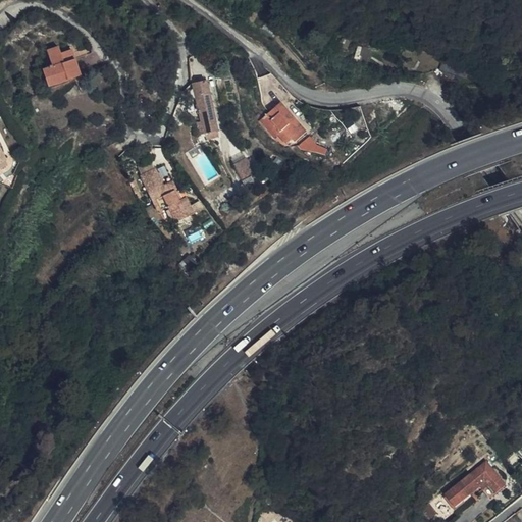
[(342,47),(345,40),(340,39),(340,40),(326,36),(324,41),(342,47)]
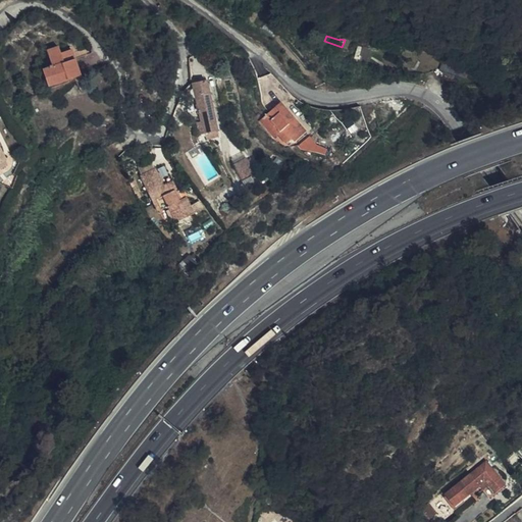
[(346,38),(345,40),(342,47),(348,49),(352,40),(346,38)]
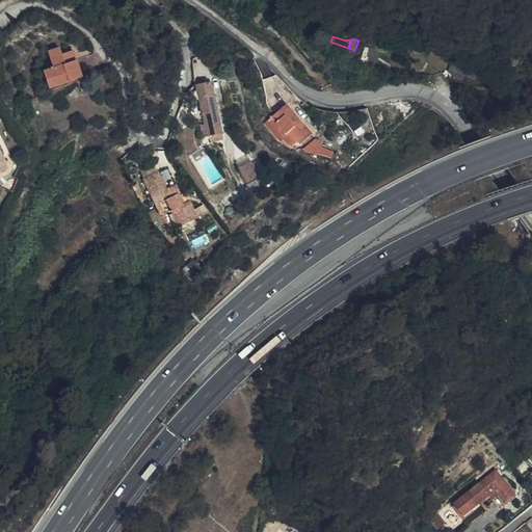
[(410,40),(405,52),(436,64),(442,51),(410,40)]
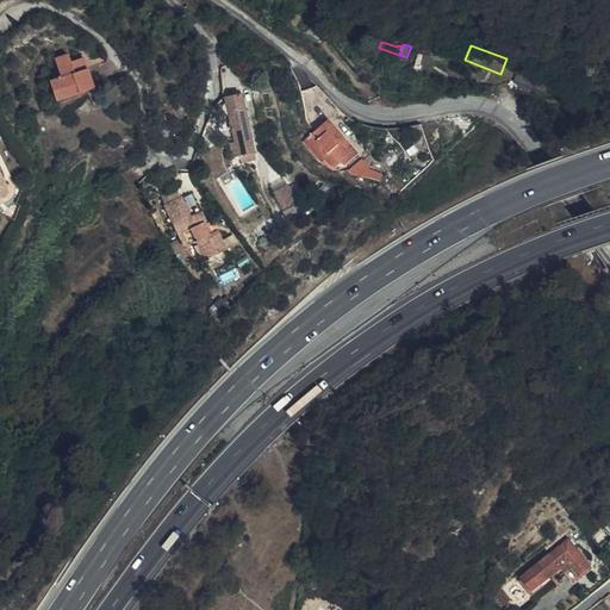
[(61,76),(50,80),(58,103),(95,88),(88,69),(83,58),(72,62),(69,54),(55,58),(61,76)]
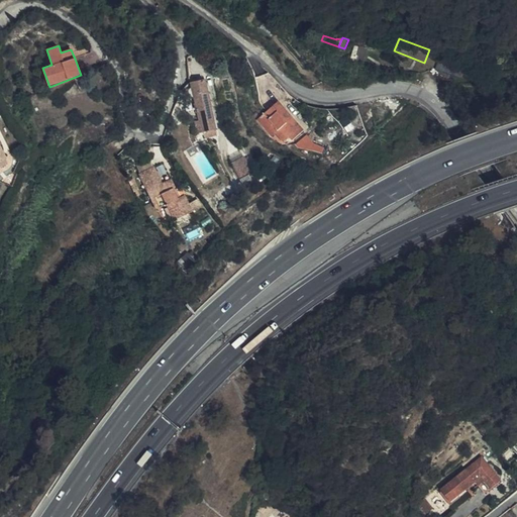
[(203,131),(214,128),(216,128),(203,79),(191,82),(194,96),(198,108),(197,109),(202,131),(203,131)]
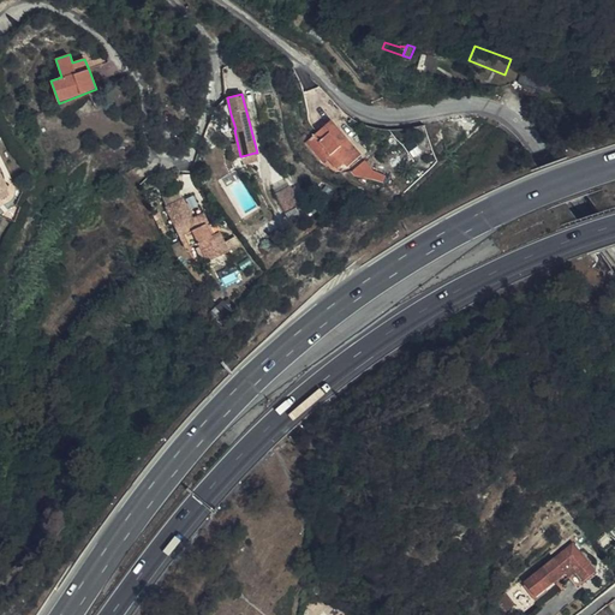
[(340,144),(344,141),(327,121),(303,143),(320,162),(324,157),(334,168),(340,163),(344,168),(353,159),(340,144)]
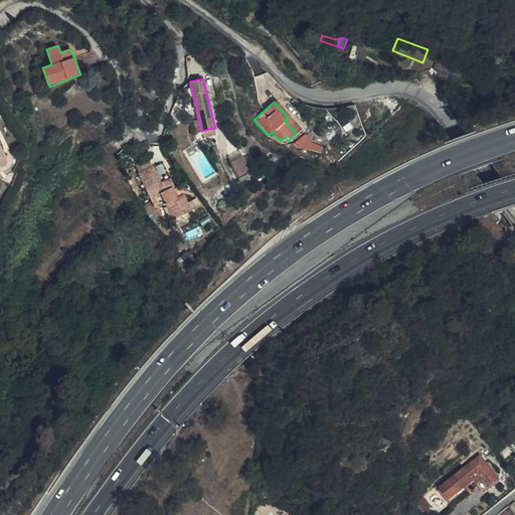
[(300,131),(288,118),(285,121),(296,133),(300,131)]
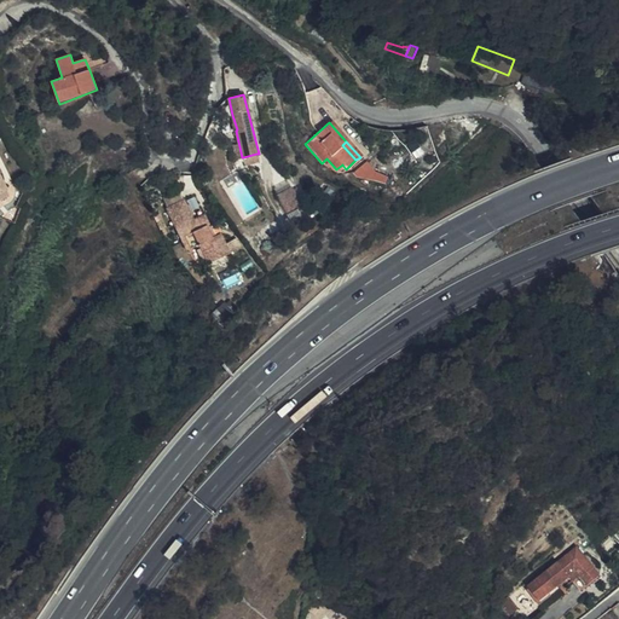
[(258,162),(256,154),(243,157),(244,165),(258,162)]
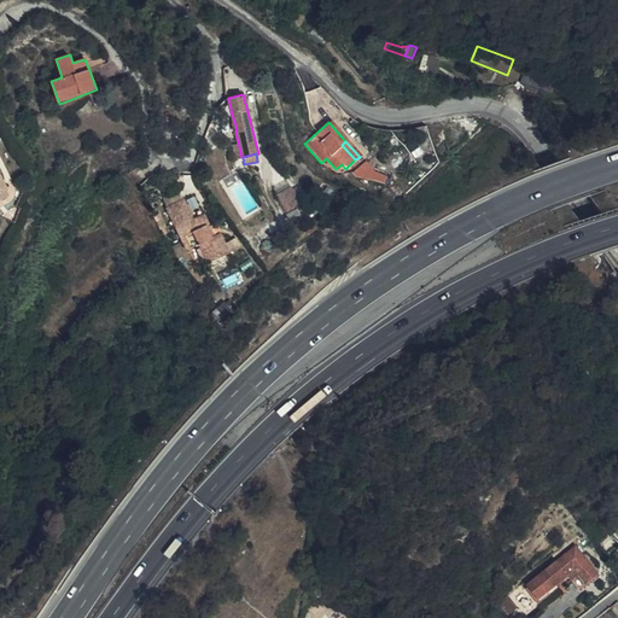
[(412,187),(415,176),(394,172),(390,182),(412,187)]
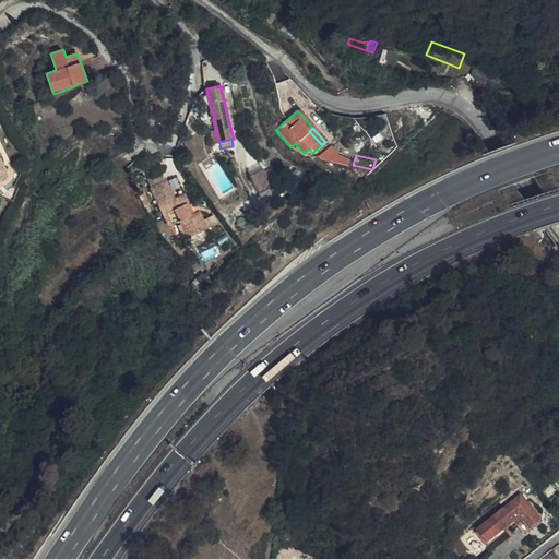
[(275,182),(266,168),(256,175),(264,189),(275,182)]
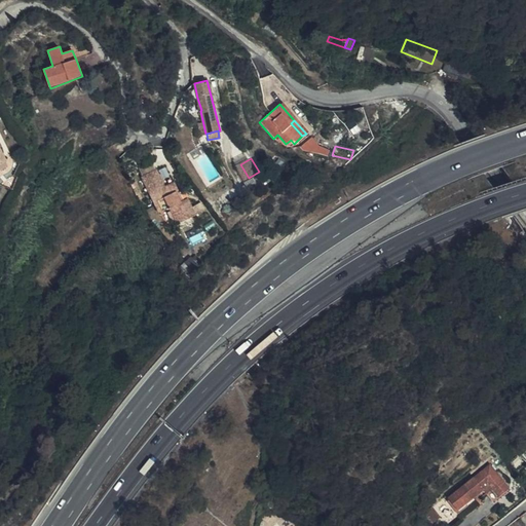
[(140,170),(144,178),(156,172),(152,164),(140,170)]
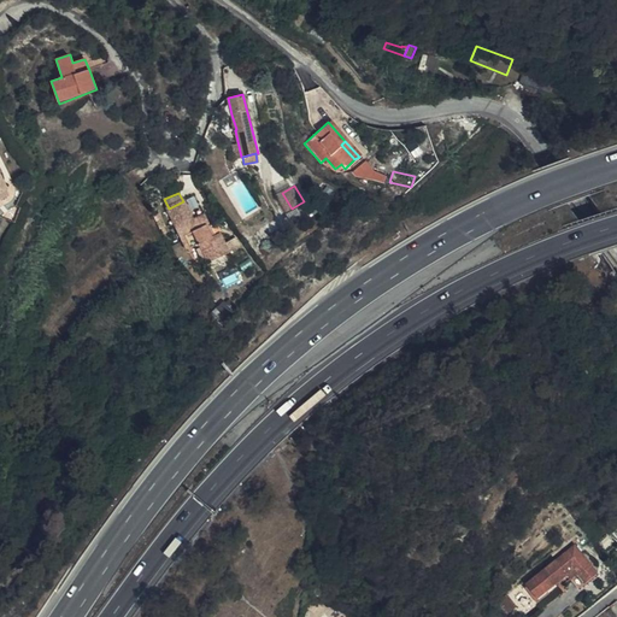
[(183,201),(169,209),(168,209),(188,251),(200,245),(210,264),(231,253),(221,233),(216,235),(205,215),(193,221),(183,201)]
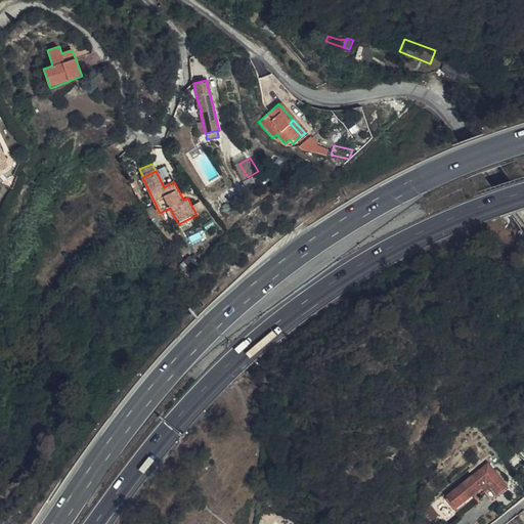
[(200,261),(192,253),(183,262),(190,270),(200,261)]
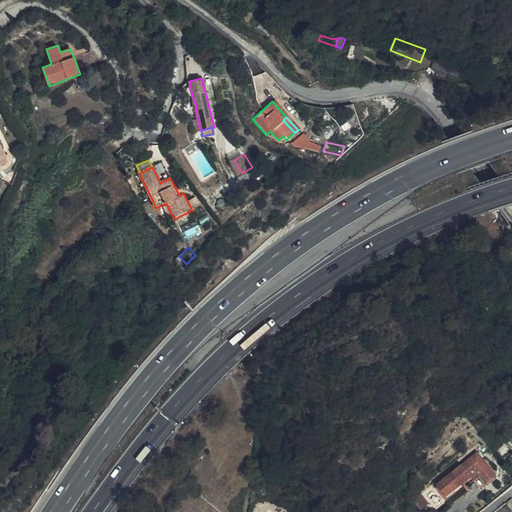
[(494,430),(505,420),(501,415),(489,425),(494,430)]
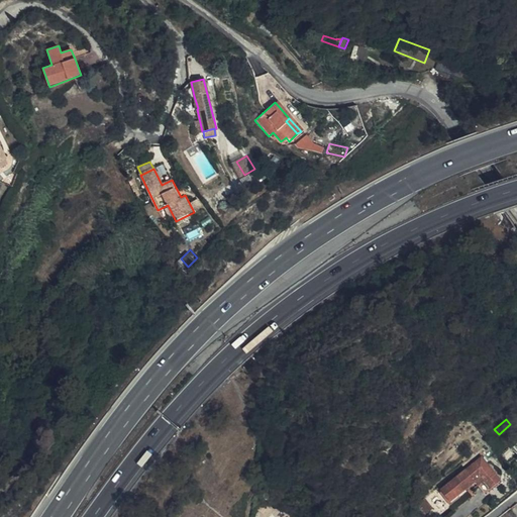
[(487,488),(498,480),(478,454),(438,486),(447,498),(468,483),(471,487),(481,479),(487,488)]
